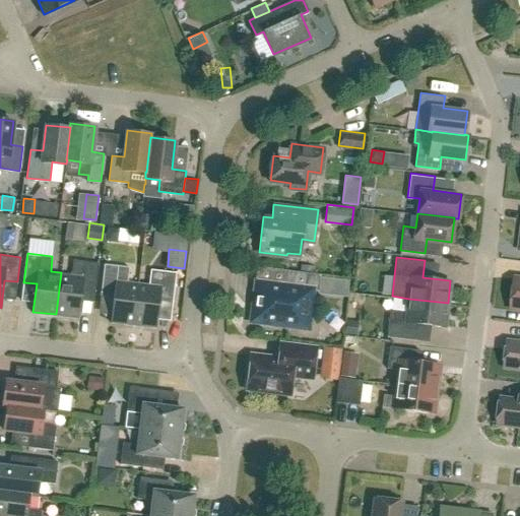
[(73,258),(71,274),(61,272),(56,314),(78,317),(81,289),(94,291),(99,261),(73,258)]
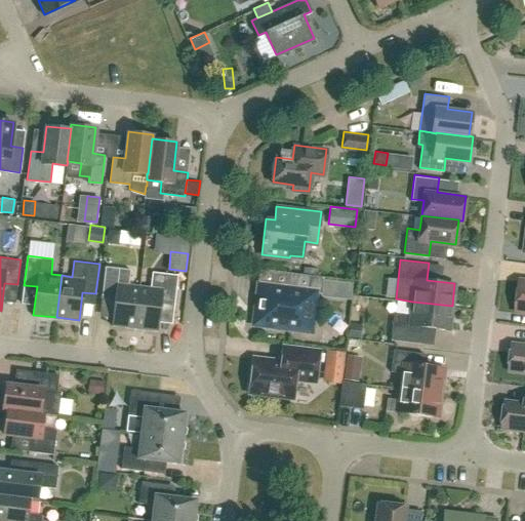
[(134,327),(139,285),(129,284),(130,268),(106,265),(102,294),(115,296),(112,324),(134,327)]
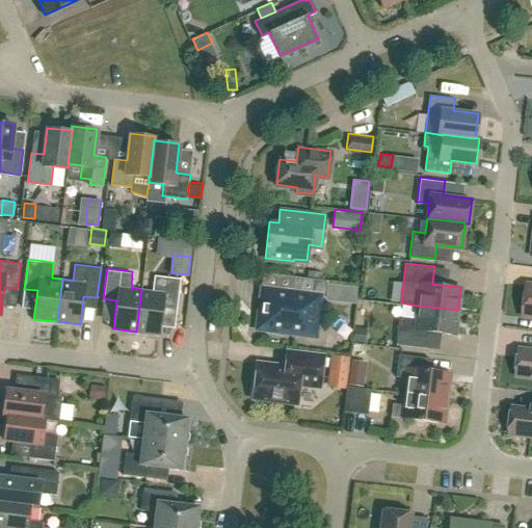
[(141,289),(136,332),(160,334),(163,306),(177,308),(180,278),(154,274),(153,290),(141,289)]
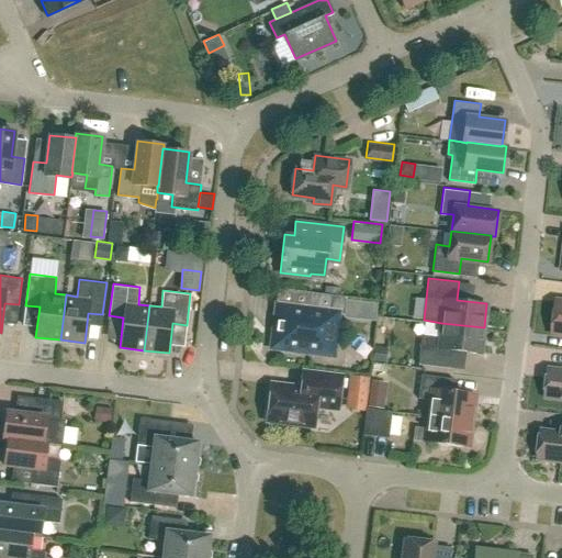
[(345,312),(347,296),(305,290),(304,305),(277,302),(271,346),(321,353),(335,342),(338,312),(345,312)]
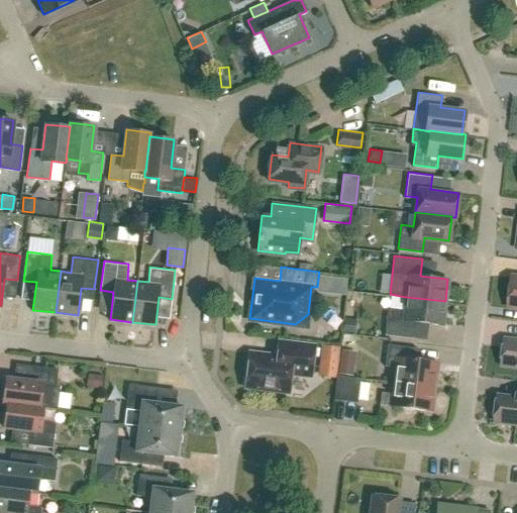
[(334,276),(332,292),(344,294),(346,278),(334,276)]
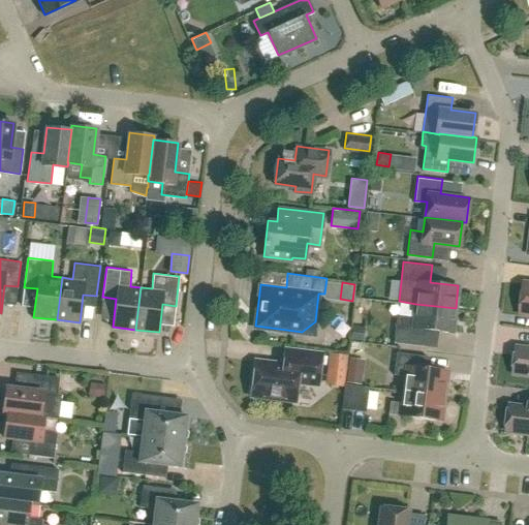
[(453,331),(456,308),(415,304),(414,315),(397,313),(394,341),(423,344),(425,328),(453,331)]
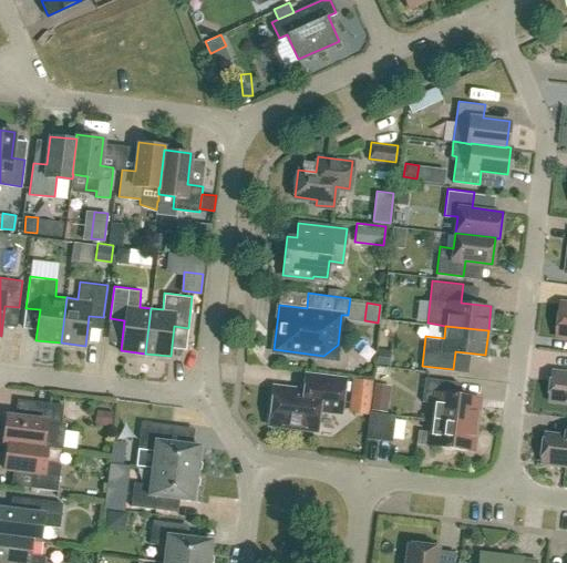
[(379,348),(377,361),(387,362),(388,349),(379,348)]
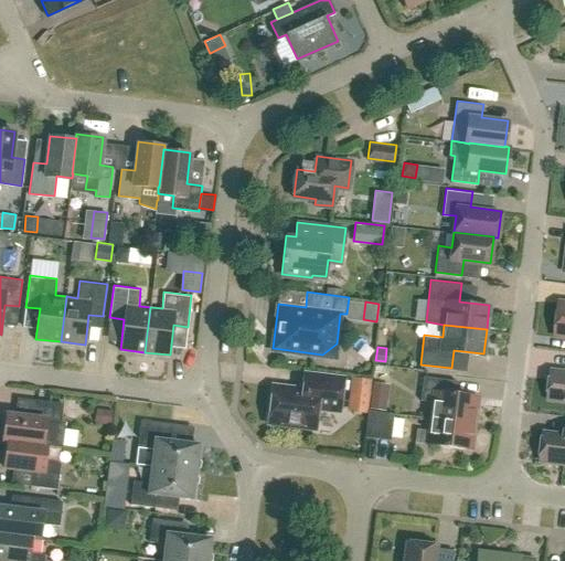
[(564,369),(553,368),(548,399),(564,400),(564,369)]
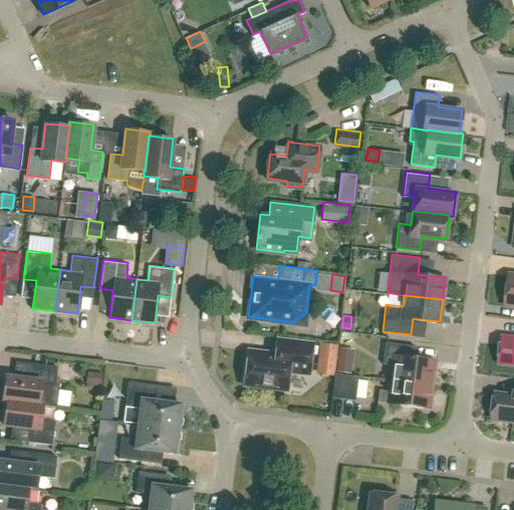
[(309,373),(312,342),(277,337),(275,352),(248,349),(244,384),(287,389),(290,366),(308,368),(307,372),(309,373)]
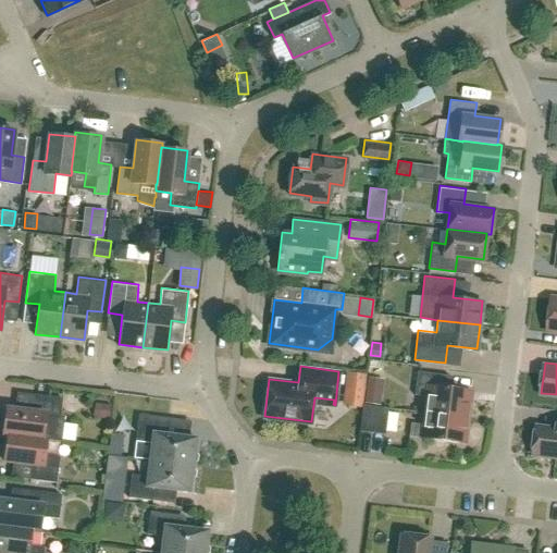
[(424,410),(468,416),(471,390),(449,386),(450,373),(418,370),(415,393),(426,394),(424,410)]
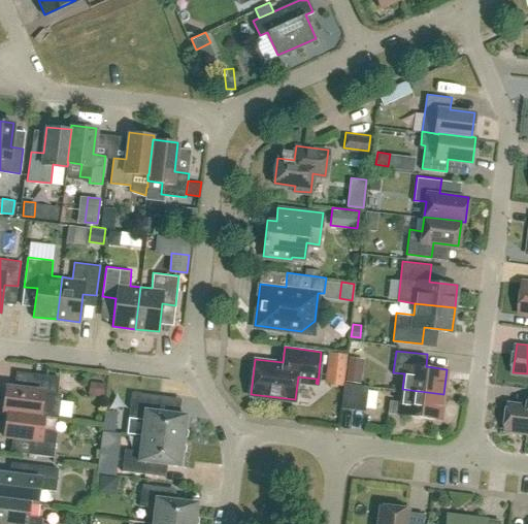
[(344,354),(330,352),(329,361),(343,363),(344,354)]
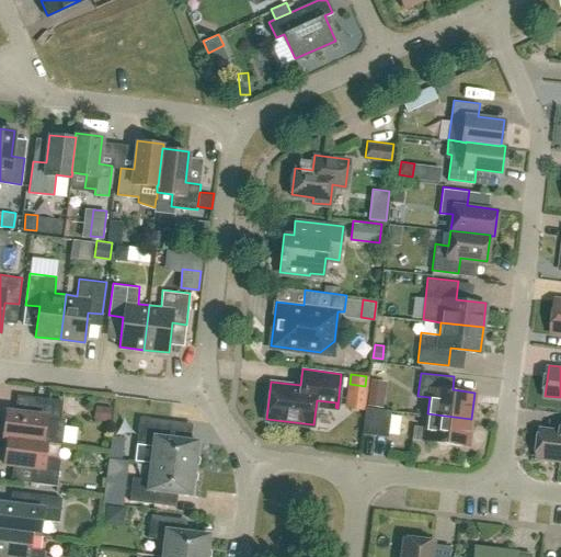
[(384,397),(368,395),(367,404),(382,405),(384,397)]
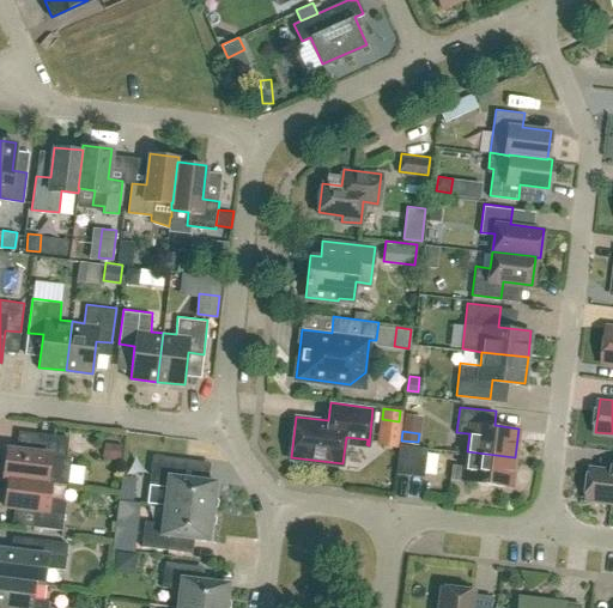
[(47,480),(52,481),(67,482),(71,455),(66,454),(68,436),(40,432),(37,451),(7,448),(4,476),(8,478),(8,476),(47,481),(47,480)]
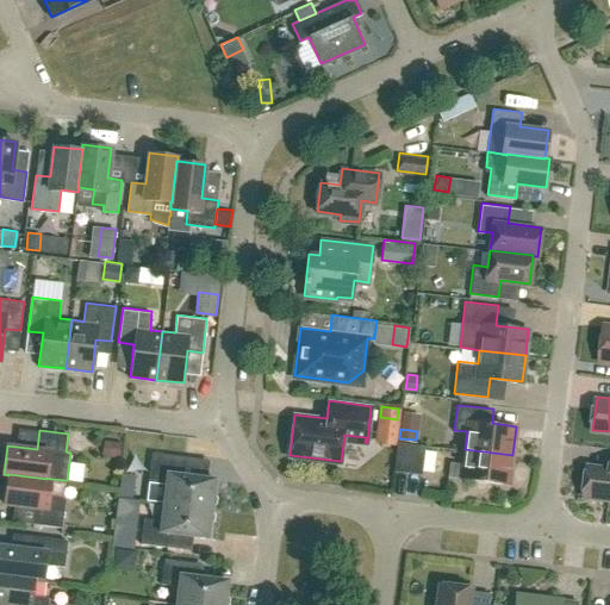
[(107,440),(105,453),(119,455),(120,441),(107,440)]
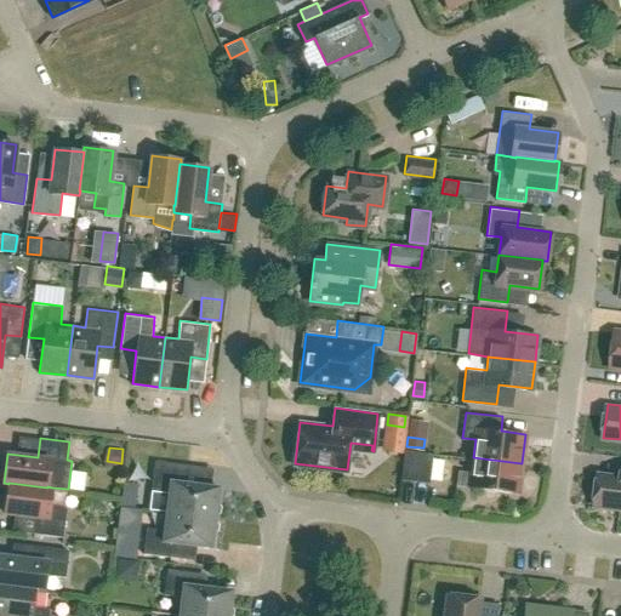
[(428,482),(432,452),(405,450),(402,478),(428,482)]
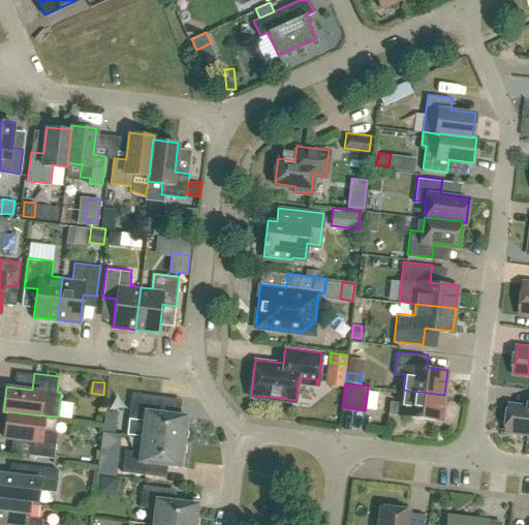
[(441,420),(444,395),(403,390),(402,402),(391,401),(389,413),(400,414),(441,420)]
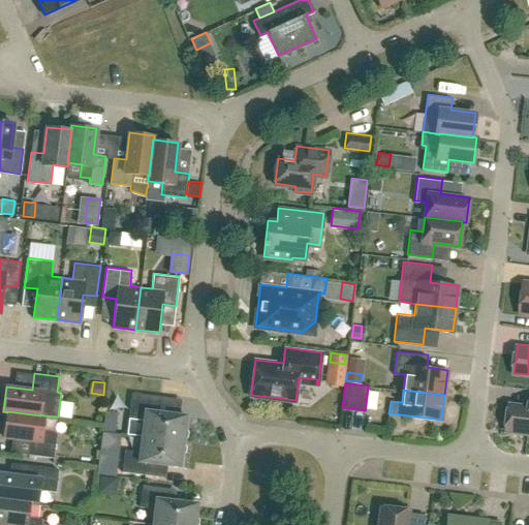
[(142,435),(184,440),(187,414),(158,411),(160,395),(132,392),(129,418),(144,420),(142,435)]
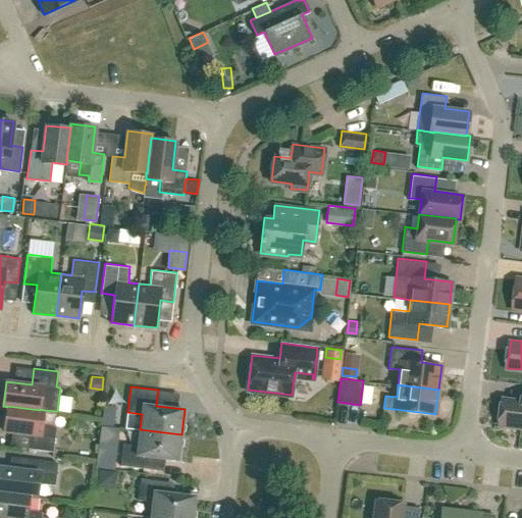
[(63,387),(62,404),(76,405),(77,389),(63,387)]
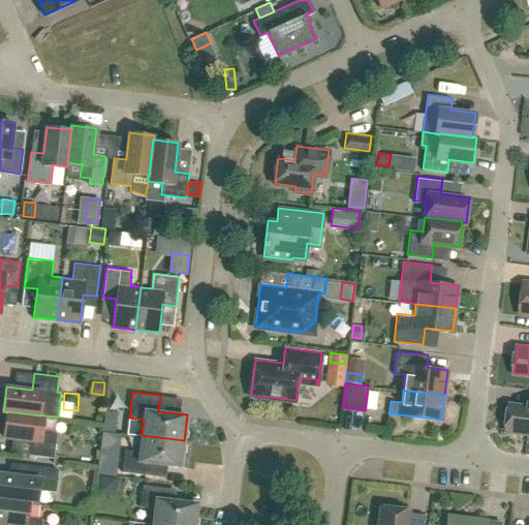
[(528,405),(510,403),(507,430),(528,432),(528,405)]
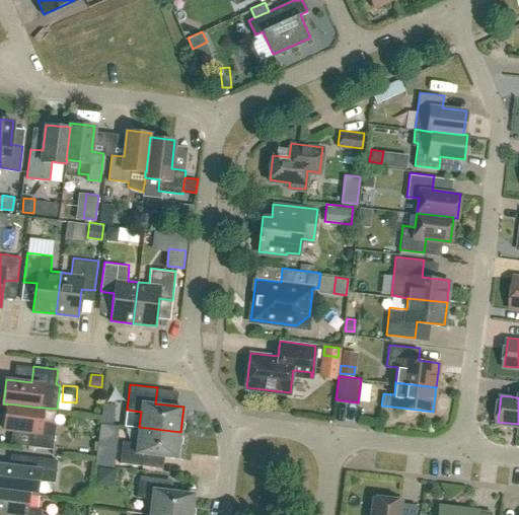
[(42,422),(44,408),(40,407),(40,408),(7,403),(7,405),(4,428),(30,431),(28,445),(53,448),(56,424),(42,422)]
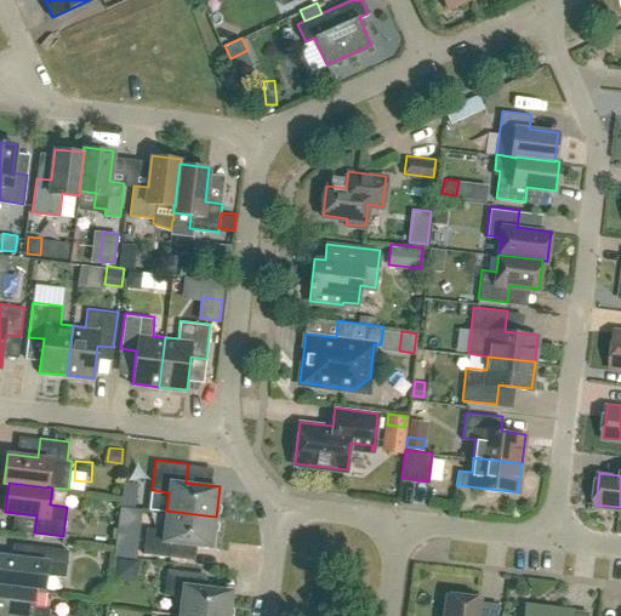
[(212,547),(216,517),(166,511),(164,529),(147,528),(143,552),(176,557),(178,542),(212,547)]
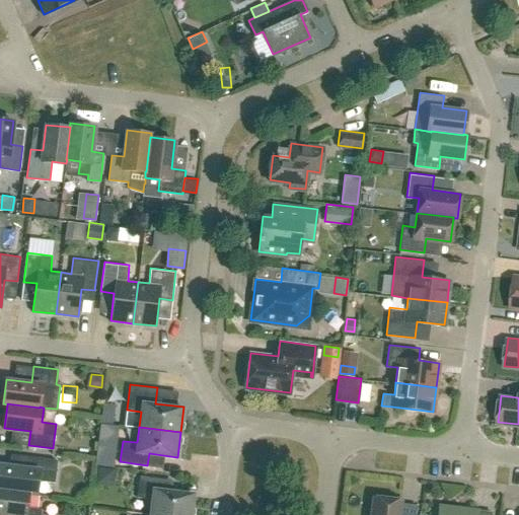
[(99,438),(96,457),(115,459),(118,440),(99,438)]
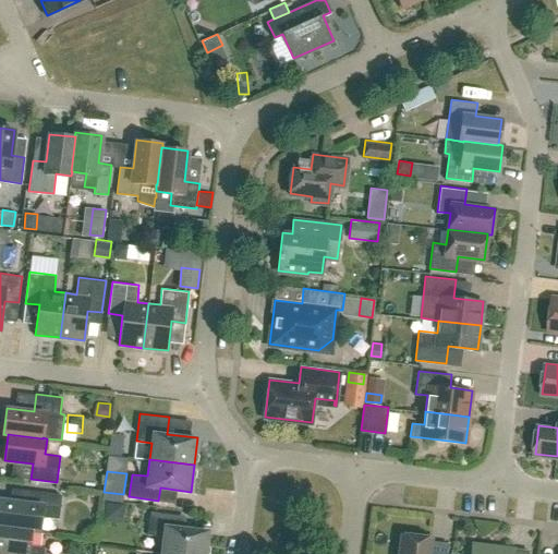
[(0,525),(31,529),(31,530),(39,531),(41,516),(59,518),(61,493),(32,490),(29,503),(0,498),(0,525)]
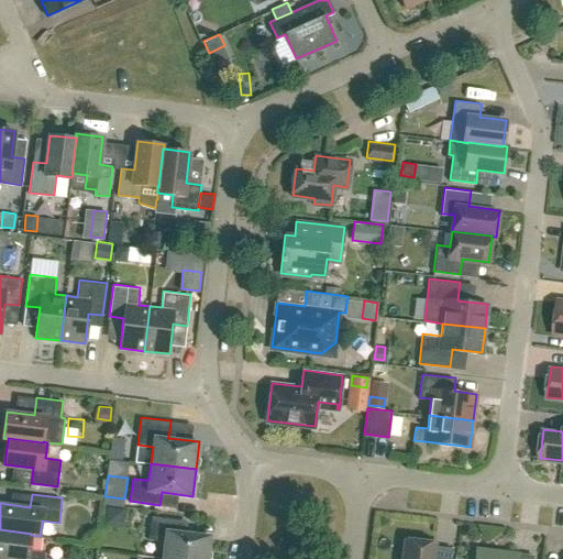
[(163,557),(179,558),(207,558),(210,535),(180,532),(181,519),(152,515),(148,538),(165,540),(163,557)]
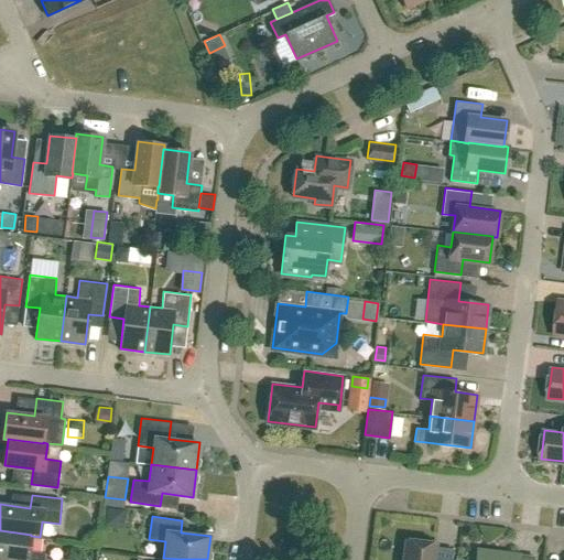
[(321,544),(323,528),(312,527),(310,542),(321,544)]
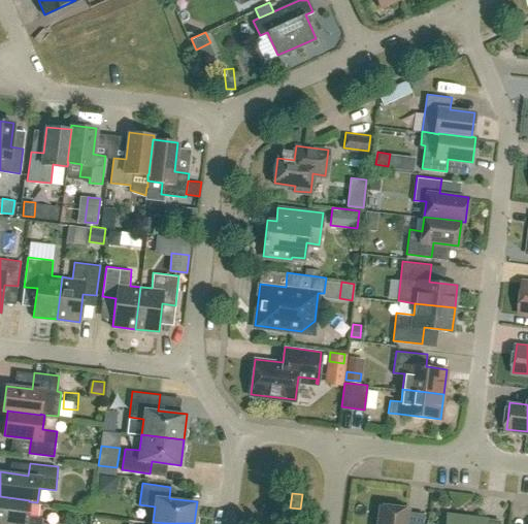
[(0,496),(0,522),(15,523),(52,523),(41,522),(42,517),(28,515),(29,501),(29,500),(0,496)]
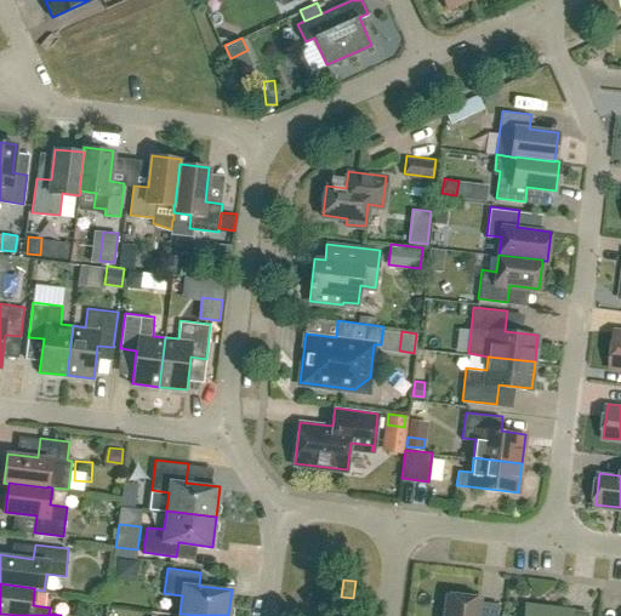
[(476,615),(478,602),(479,598),(448,594),(444,615),(476,615)]
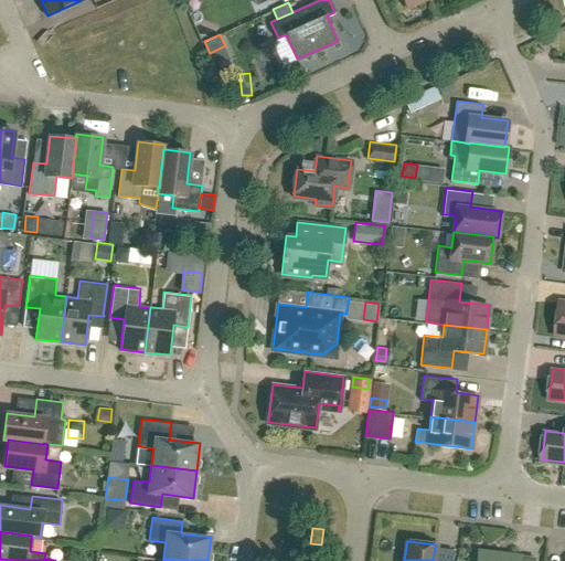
[(519,558),(503,556),(500,552),(478,549),(477,560),(534,560),(535,557),(520,554),(519,558)]
